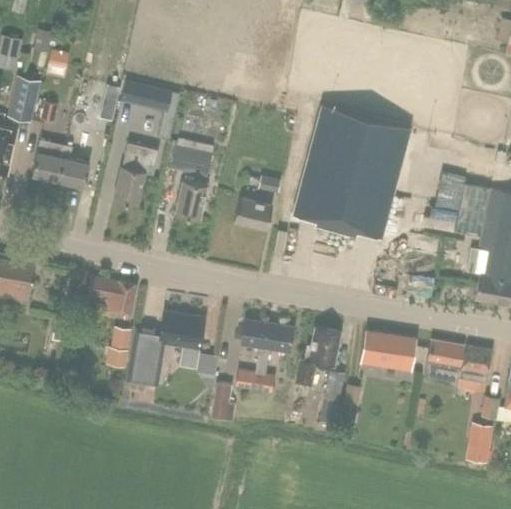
[(510,21),(501,20),(497,41),(507,43),(505,56),(510,57),(510,21)]
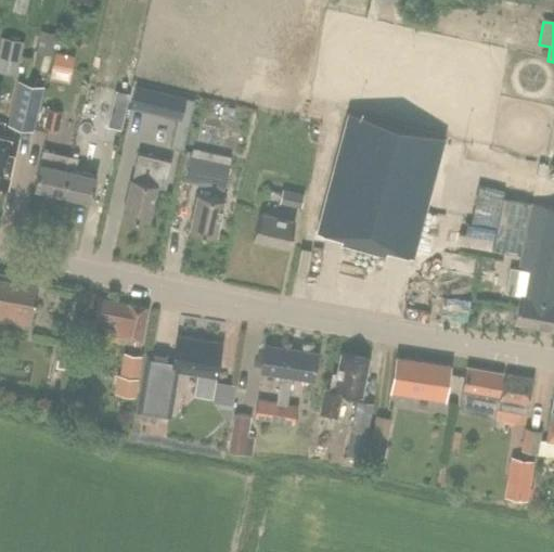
[(49,75),(52,58),(56,36),(41,33),(37,55),(44,56),(41,74),(49,75)]
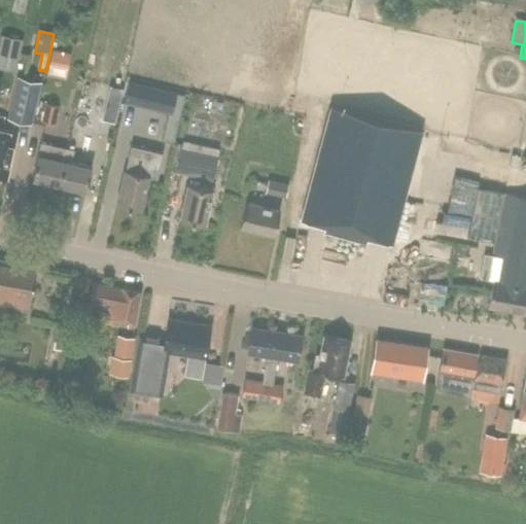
[(0,42),(0,58),(19,62),(24,41),(1,36),(0,42)]
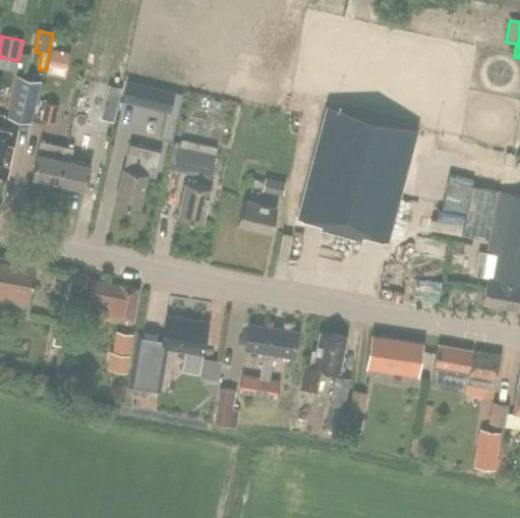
[(68,69),(71,56),(52,52),(49,65),(68,69)]
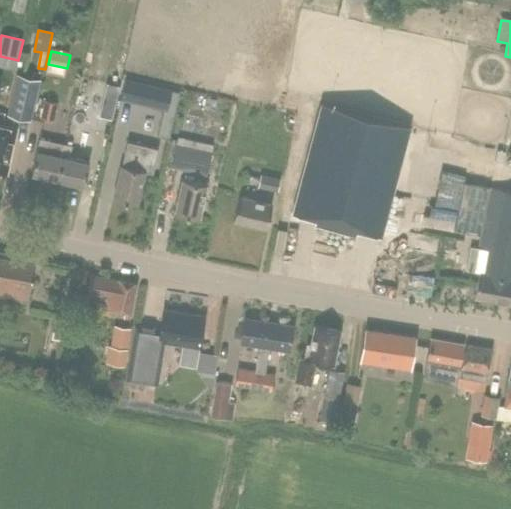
[(8,117),(32,123),(41,82),(17,76),(8,117)]
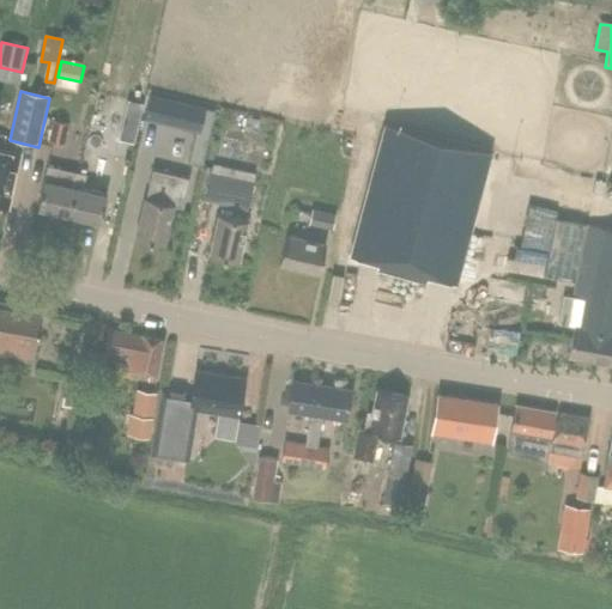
[(200,135),(206,109),(151,97),(145,122),(200,135)]
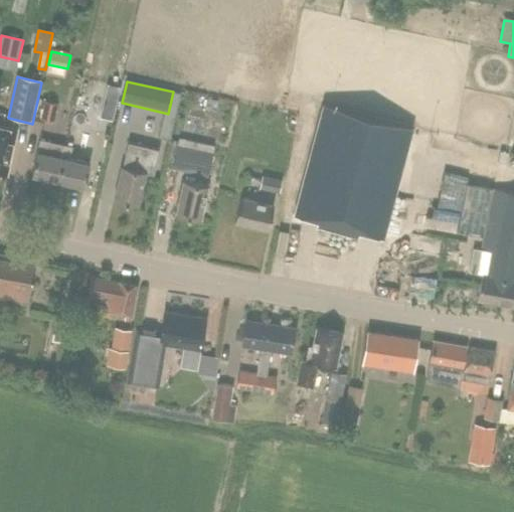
[(99,120),(112,122),(118,92),(105,89),(99,120)]
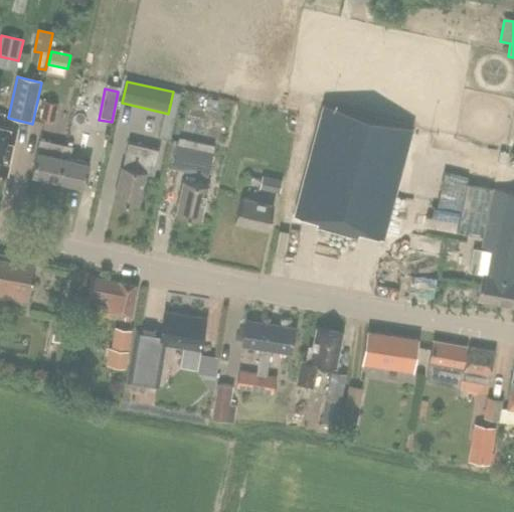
[(41,122),(54,124),(57,106),(45,104),(41,122)]
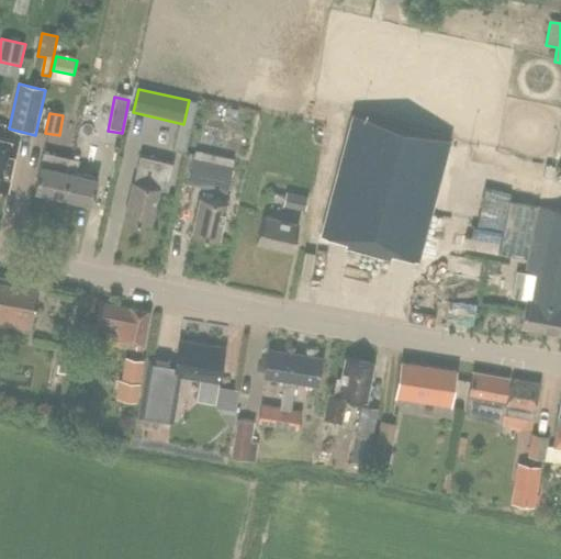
[(352,115),(321,237),(347,244),(345,249),(392,261),(393,255),(418,261),(450,140),(352,115)]
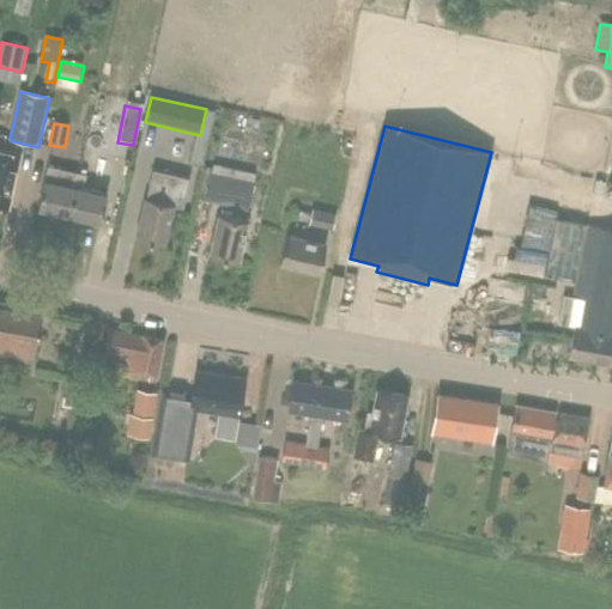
[(0,207),(8,209),(20,156),(14,154),(2,152),(5,144),(6,139),(0,136),(0,207)]
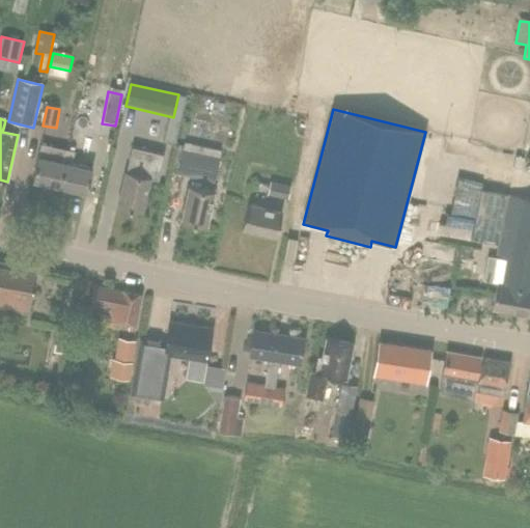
[(185,144),(178,176),(215,185),(221,153),(185,144)]
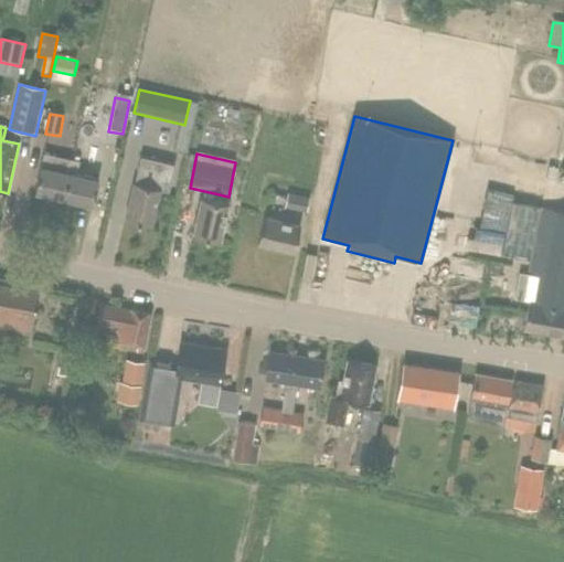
[(35,193),(64,200),(70,175),(67,175),(71,161),(45,155),(42,168),(41,168),(35,193)]
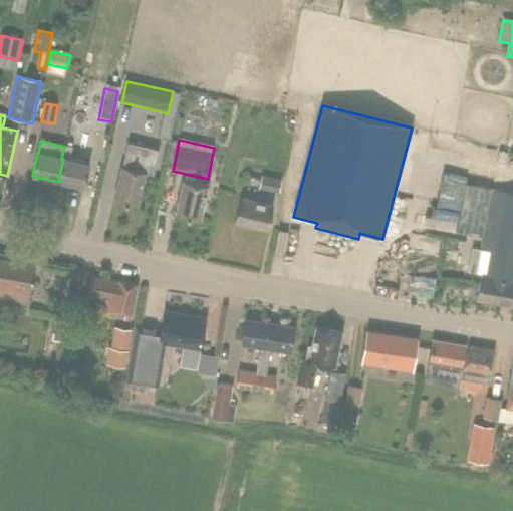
[(121,167),(113,200),(138,206),(146,174),(154,176),(160,151),(129,144),(122,168),(121,167)]
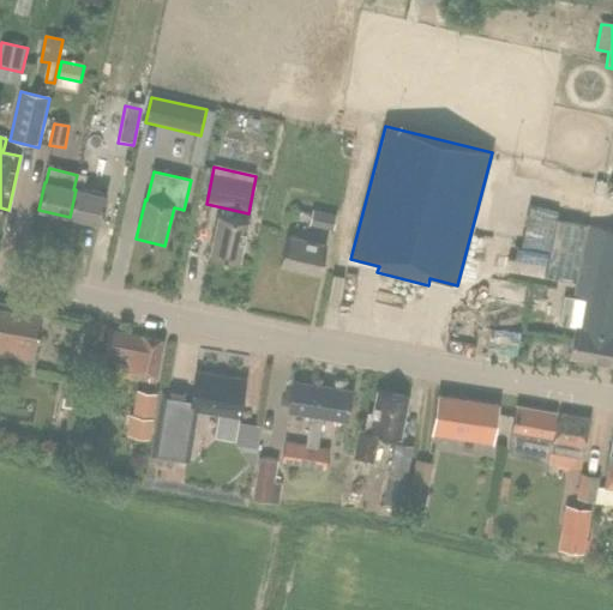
[(76,189),(70,217),(101,224),(107,197),(83,192),(86,177),(77,175),(73,189),(76,189)]
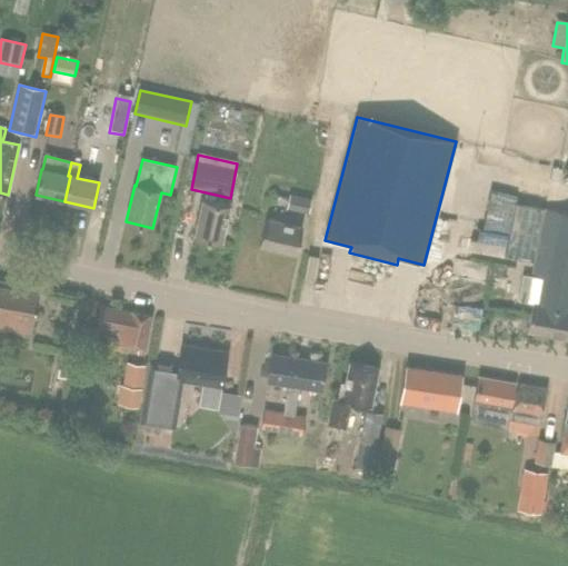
[(522,178),(567,184),(567,169),(524,165),(522,178)]
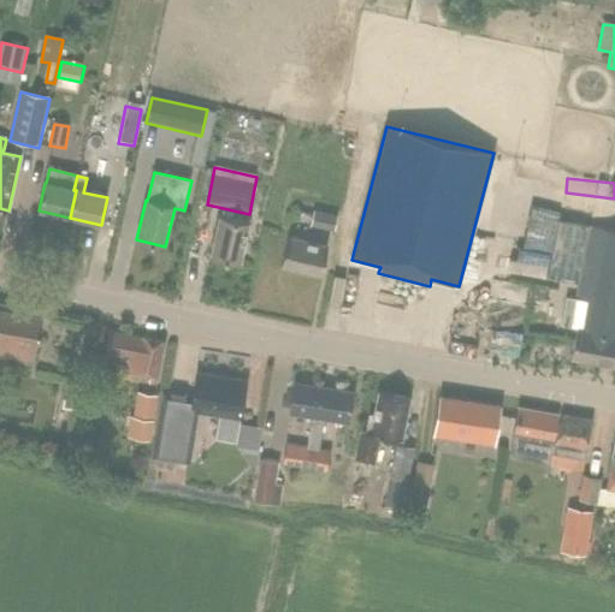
[(338,217),(314,212),(311,227),(335,232),(338,217)]
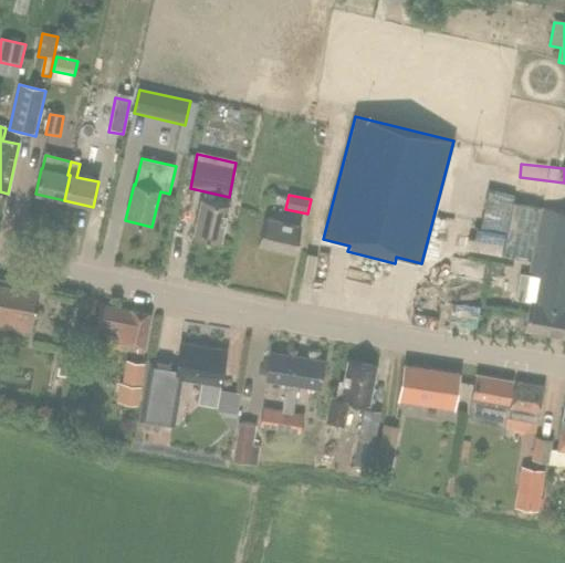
[(220,243),(229,206),(202,200),(194,237),(220,243)]
